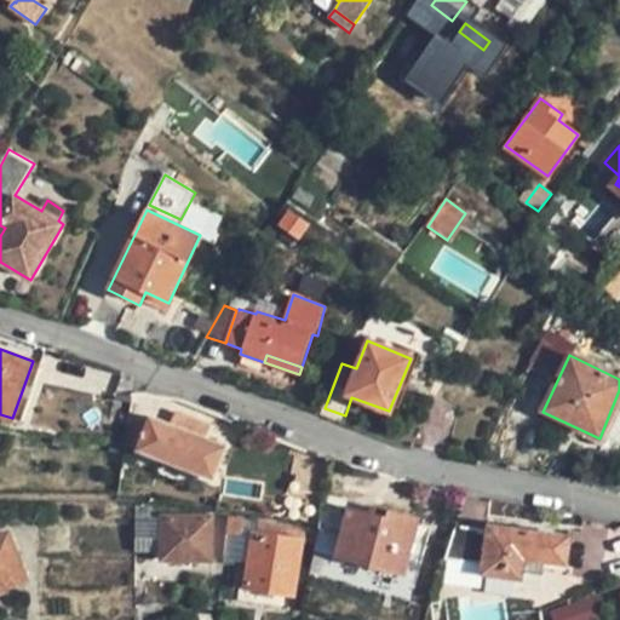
[(177,409),(170,424),(202,437),(208,422),(177,409)]
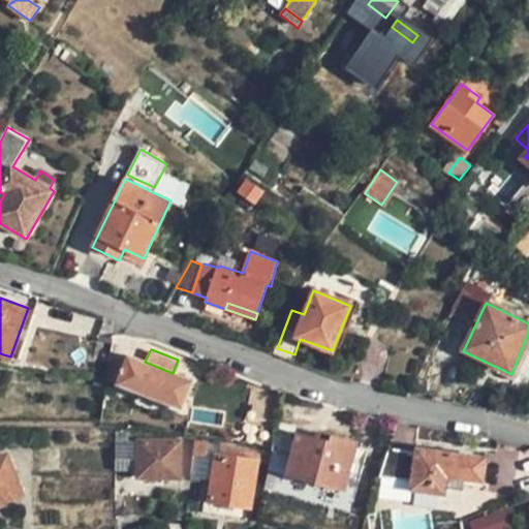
[(173,373),(145,362),(129,355),(122,371),(118,369),(114,381),(138,392),(161,401),(180,408),(192,380),(173,373)]
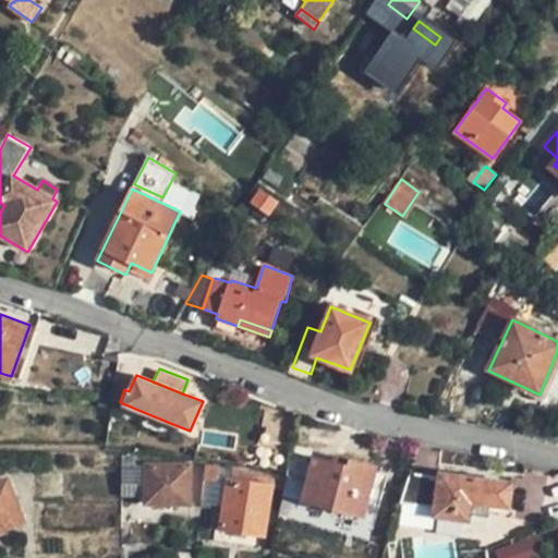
[(166,433),(170,423),(146,413),(142,424),(166,433)]
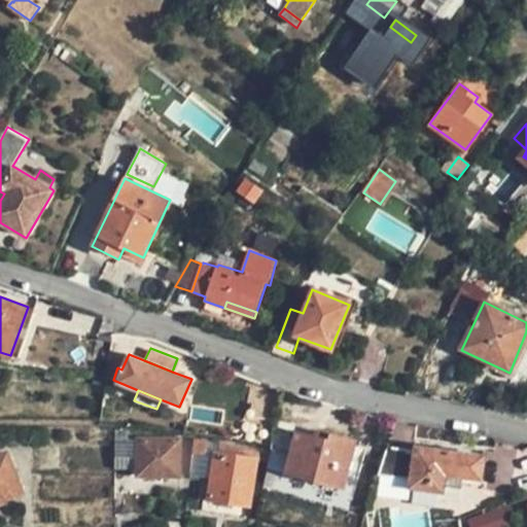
[(328,440),(312,434),(274,425),(270,453),(285,456),(282,470),(344,487),(357,441),(329,432),(328,440)]
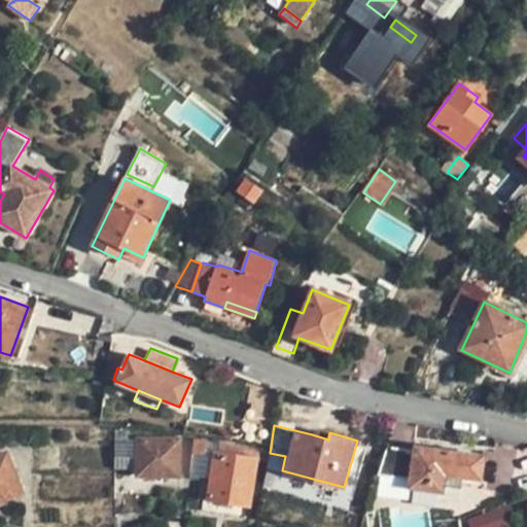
[(126,438),(138,440),(179,440),(179,434),(126,427),(126,431),(126,438)]
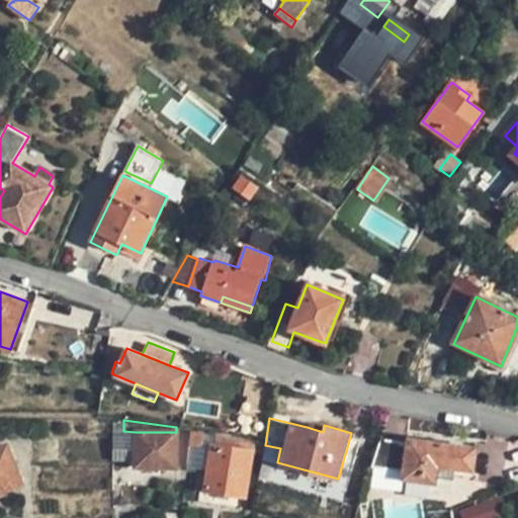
[(309,421),(307,427),(323,432),(324,425),(309,421)]
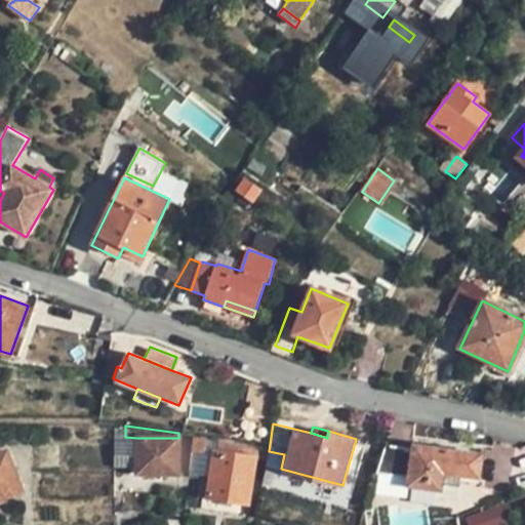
[(112,430),(103,430),(102,441),(112,441),(112,430)]
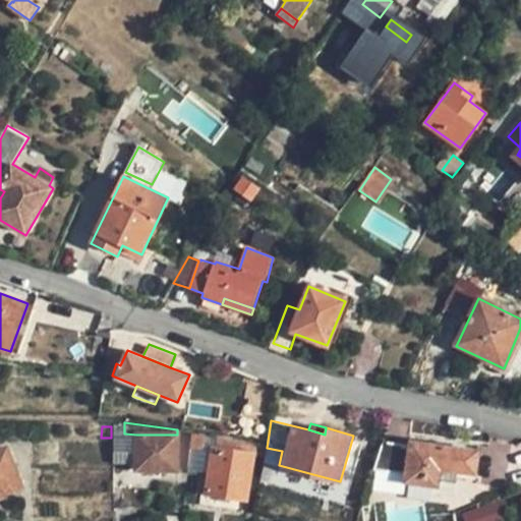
[(124,426),(114,426),(114,441),(124,440),(124,433),(124,426)]
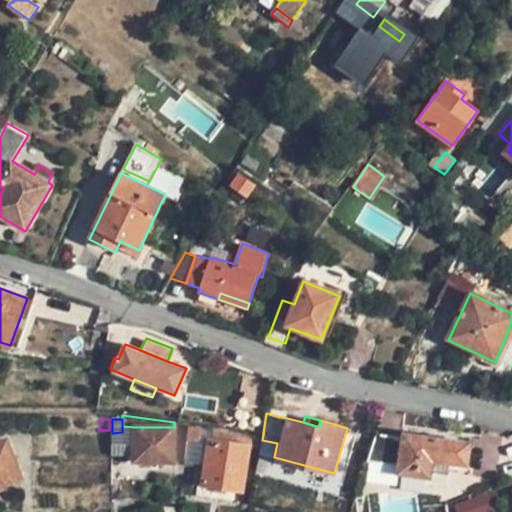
[(261,419),(250,419),(249,430),(259,431),(261,419)]
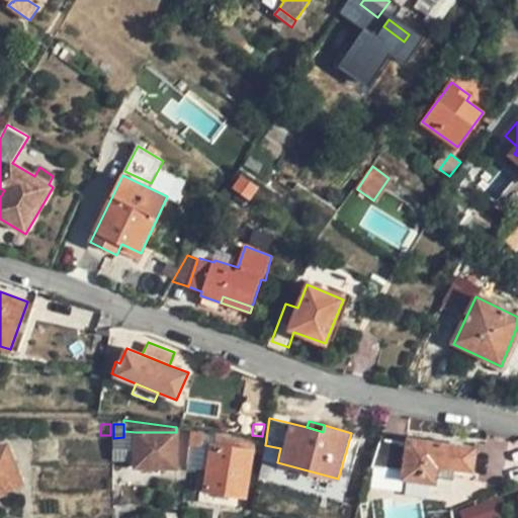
[(200,447),(200,444),(201,430),(190,428),(188,446),(200,447)]
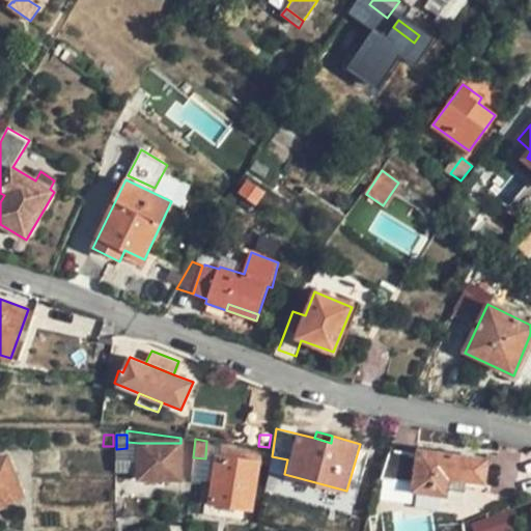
[(258,464),(271,466),(272,456),(253,446),(206,441),(205,455),(217,457),(258,464)]
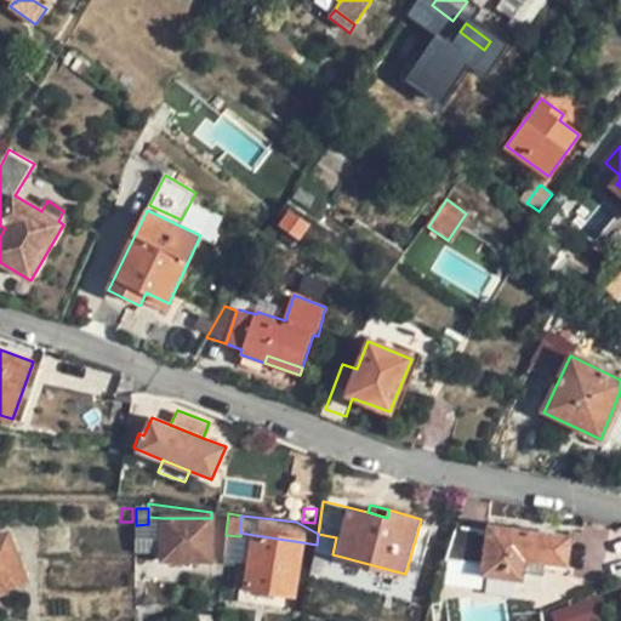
[(212,518),(211,518),(163,518),(161,560),(210,562),(212,518)]
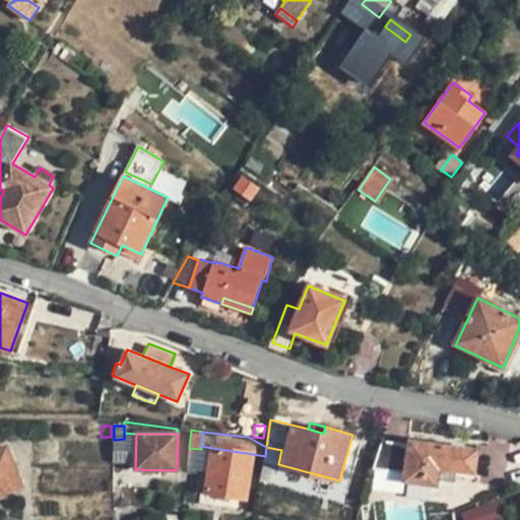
[(382,441),(373,467),(404,472),(403,481),(436,486),(440,469),(474,474),(478,448),(408,438),(408,444),(382,441)]
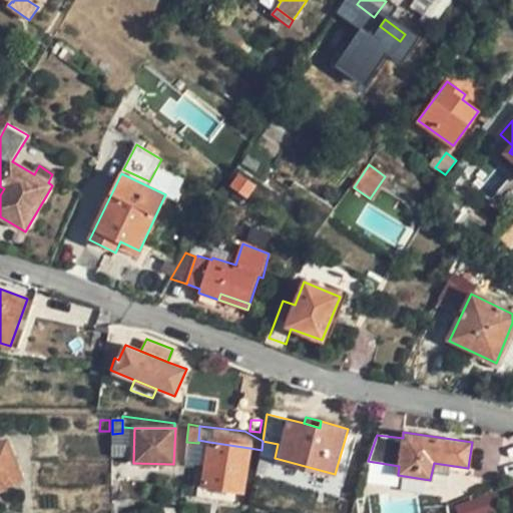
[(5,441),(0,442),(0,486),(20,479),(5,441)]
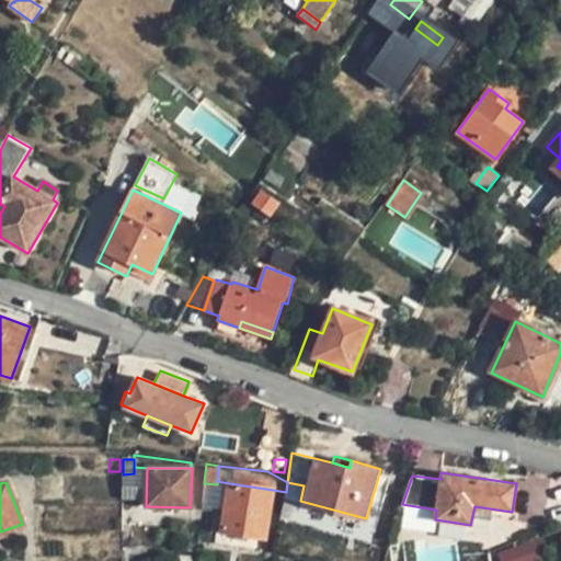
[(286,492),(285,496),(300,501),(304,485),(287,482),(286,492)]
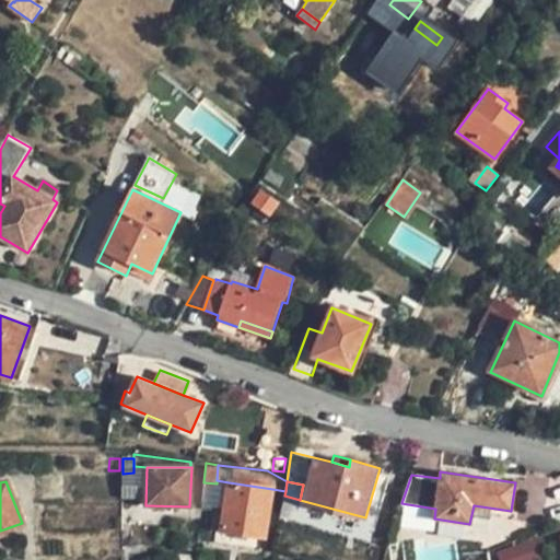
[(272,489),(229,482),(221,529),(264,537),(272,489)]
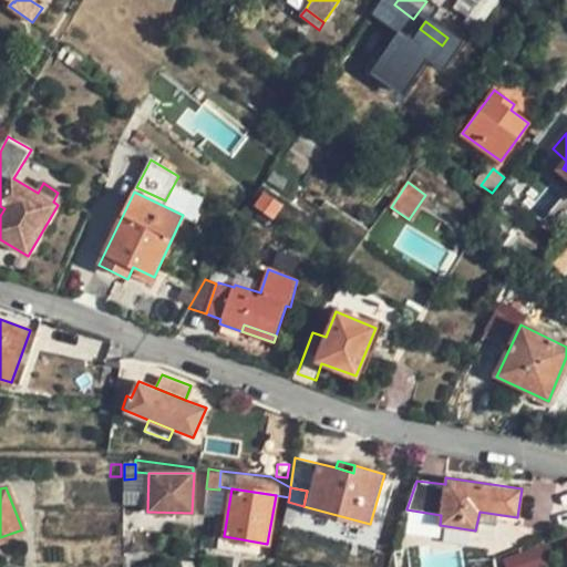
[(537,566),(555,562),(547,545),(505,562),(507,566),(537,566)]
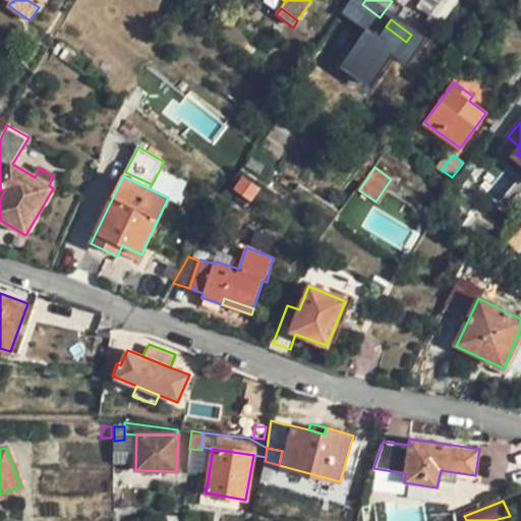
[(344,517),(357,520),(360,512),(347,508),(344,517)]
